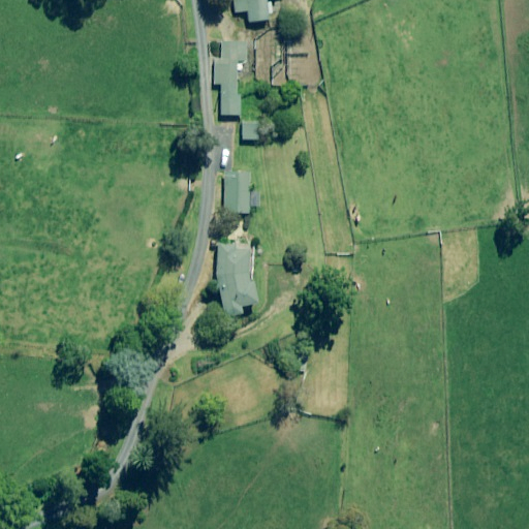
[(232,0),(235,13),(247,11),(249,23),(269,21),(266,0),(232,0)]
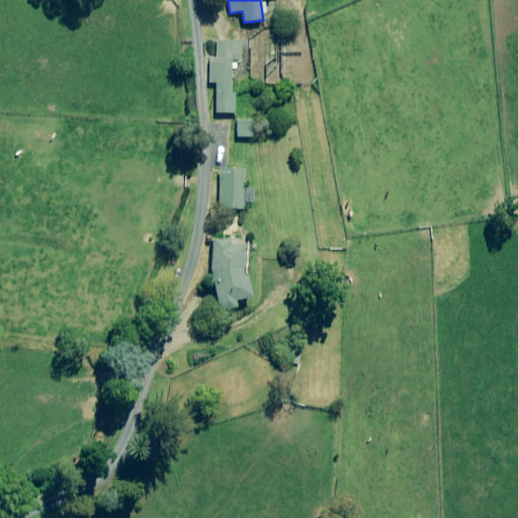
[(240,42),(216,42),(216,60),(209,60),(209,83),(217,83),(217,113),(236,113),(236,91),(231,91),(231,64),(240,64),(240,42)]
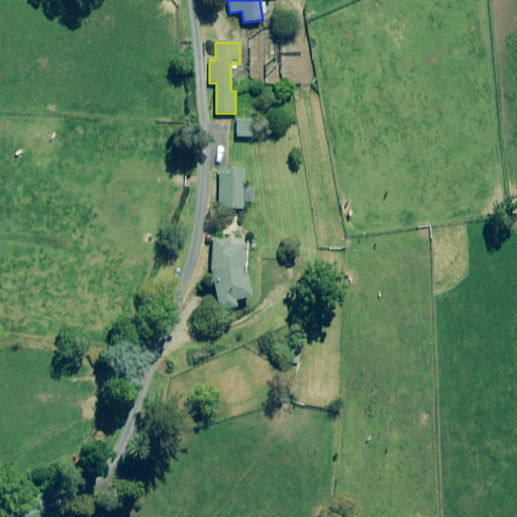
[(252,137),(253,121),(237,120),(236,137),(252,137)]
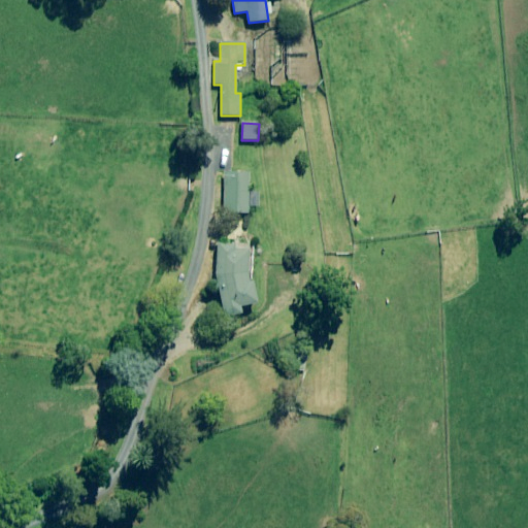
[(249,174),(224,173),(222,211),(246,212),(246,207),(258,207),(259,192),(248,192),(249,174)]
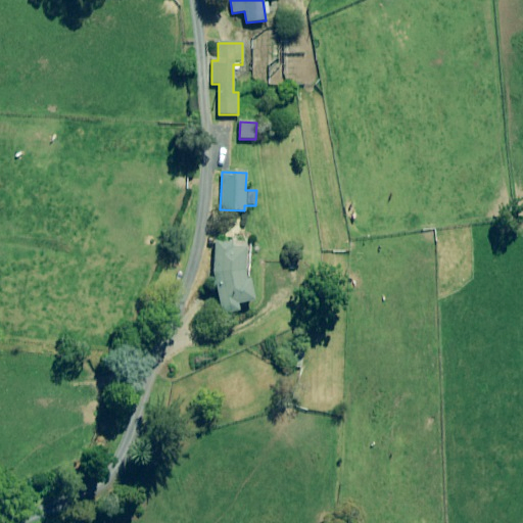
[(214,284),(217,284),(217,315),(237,315),(237,301),(250,301),(250,284),(250,279),(250,240),(230,240),(214,240),(214,284)]
